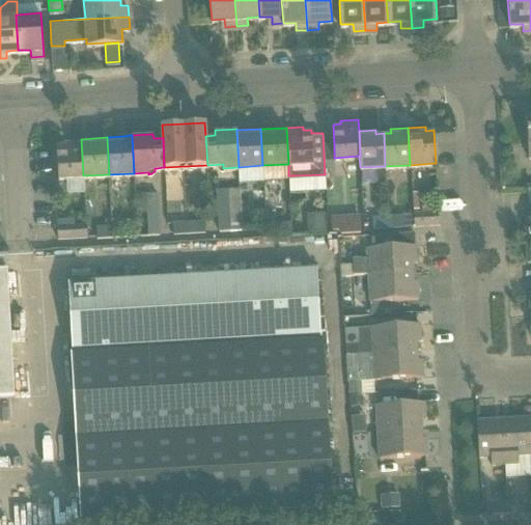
[(64,143),(56,144),(58,177),(83,175),(81,139),(64,140),(64,143)]
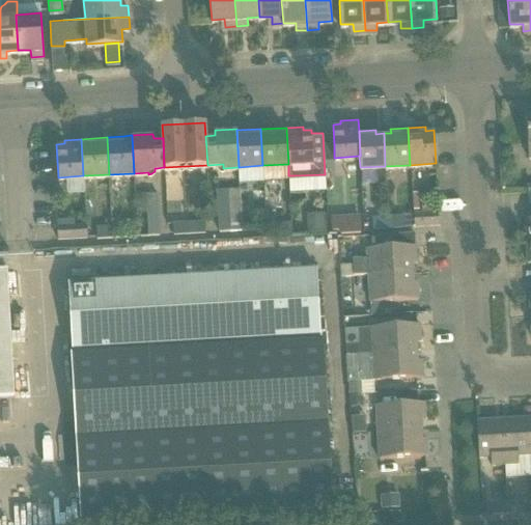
[(217,188),(219,228),(243,226),(240,186),(217,188)]
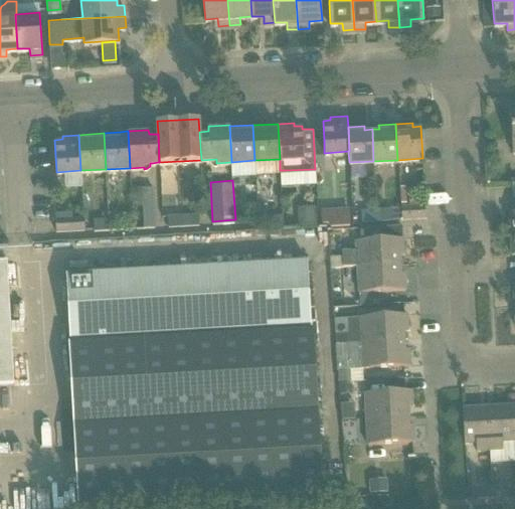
[(142,184),(144,224),(155,223),(153,183),(142,184)]
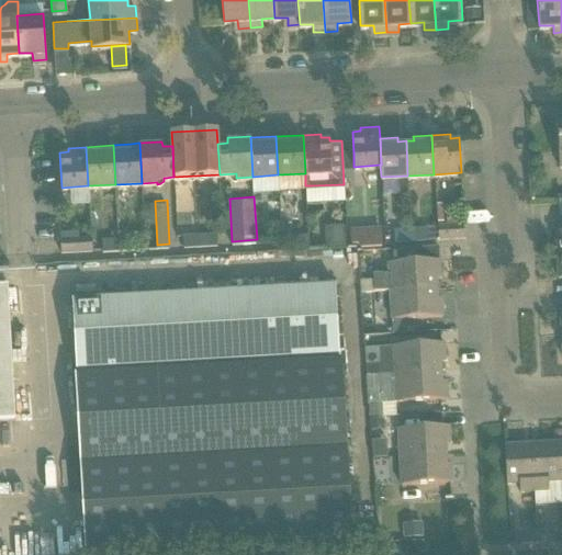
[(324,222),(325,241),(345,240),(344,221),(324,222)]
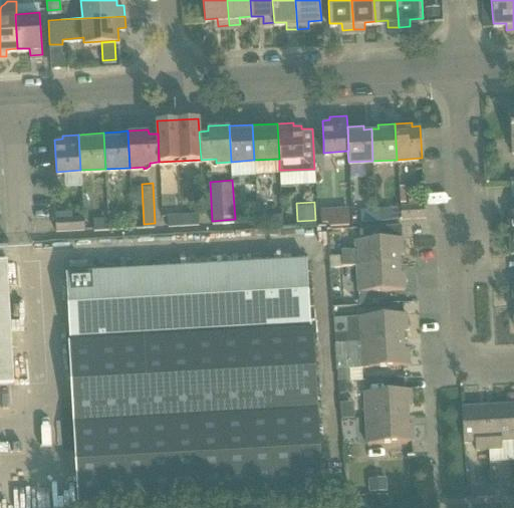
[(400,203),(401,216),(404,216),(425,215),(424,202),(404,203),(400,203)]
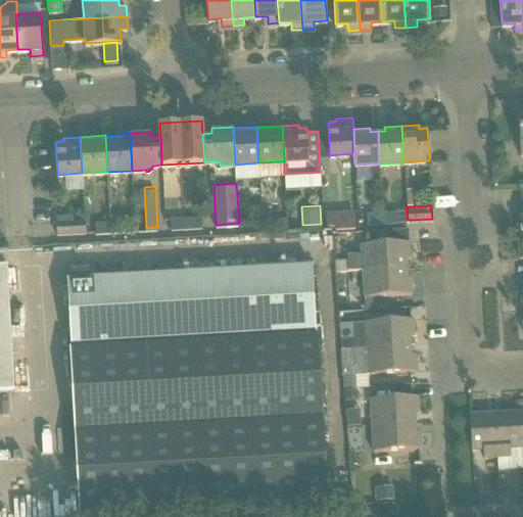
[(354,224),(353,207),(325,209),(326,225),(354,224)]
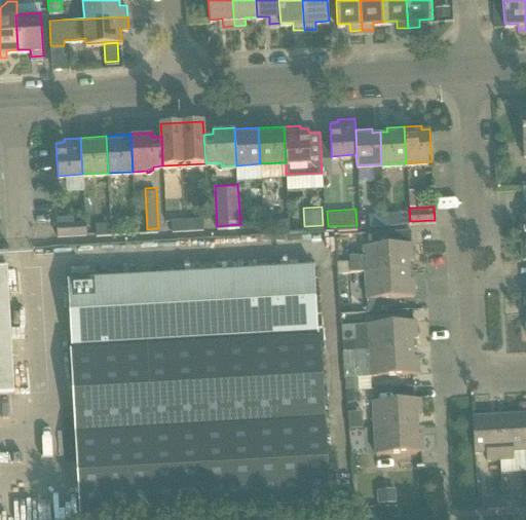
[(384,211),(385,222),(401,221),(400,210),(384,211)]
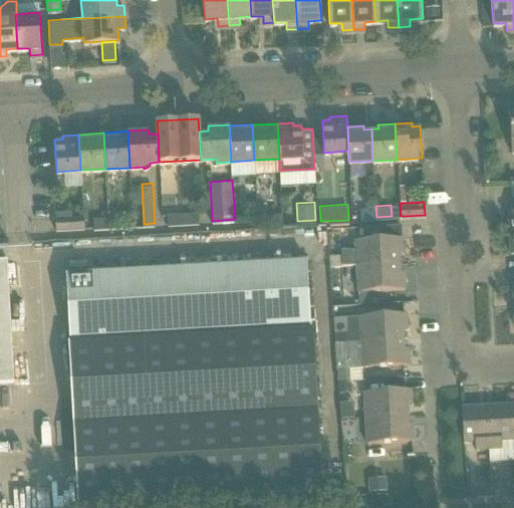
[(361,207),(359,207),(360,217),(361,217),(376,217),(375,206),(361,207)]
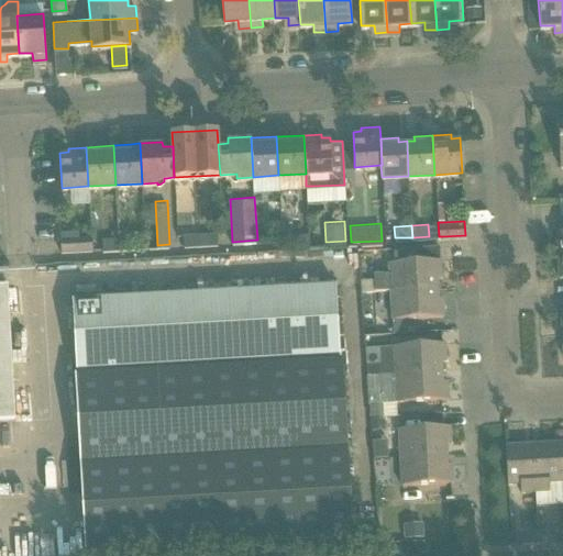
[(183,232),(184,245),(218,243),(217,230),(183,232)]
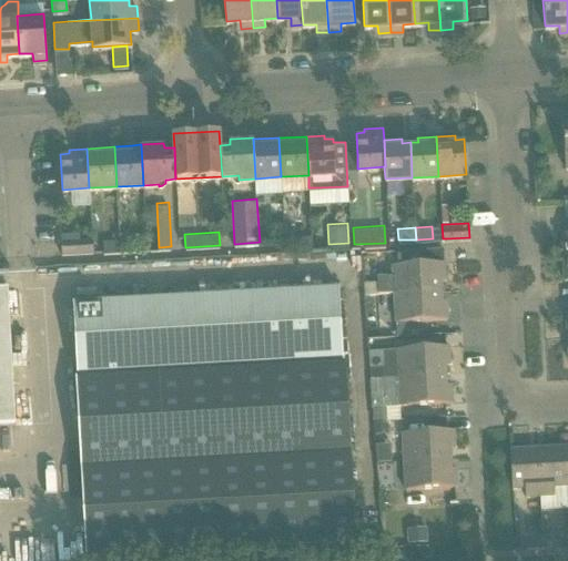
[(311,233),(297,234),(298,247),(312,246),(311,233)]
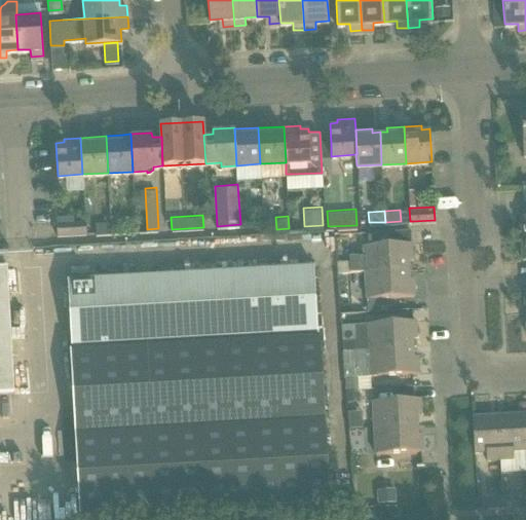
[(55,221),(57,233),(85,231),(85,219),(55,221)]
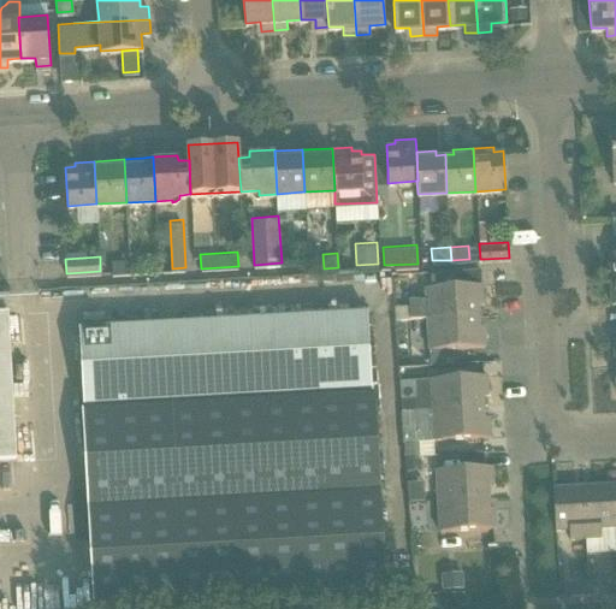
[(112,259),(112,272),(130,271),(130,258),(112,259)]
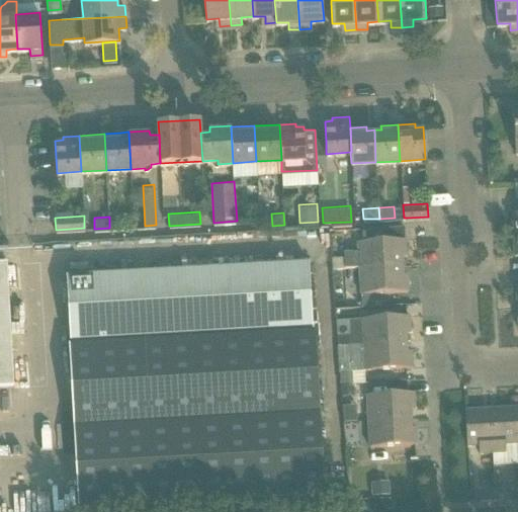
[(332,254),(333,260),(402,256),(402,253),(406,253),(405,236),(403,236),(403,224),(378,225),(379,238),(357,239),(358,248),(344,248),(344,254),(332,254)]
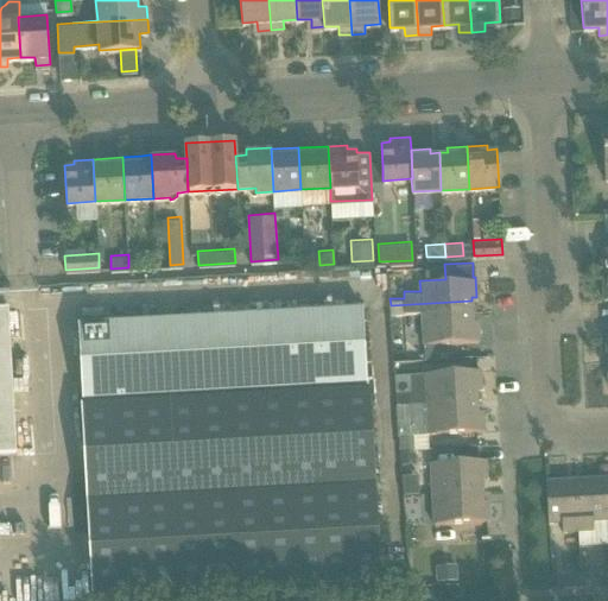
[(422,309),(423,341),(479,339),(477,318),(473,318),(472,301),(391,305),(391,311),(422,309)]
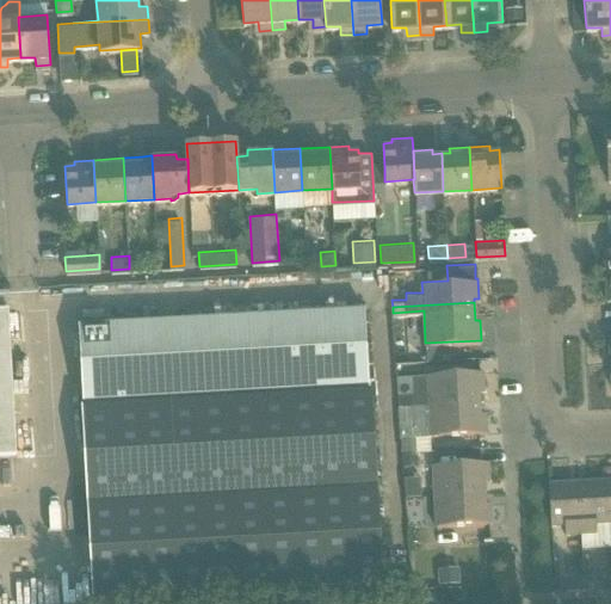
[(82,386),(72,387),(75,431),(85,430),(94,596),(381,579),(370,387),(112,401),(111,398),(115,398),(369,382),(364,304),(79,321),(82,386)]
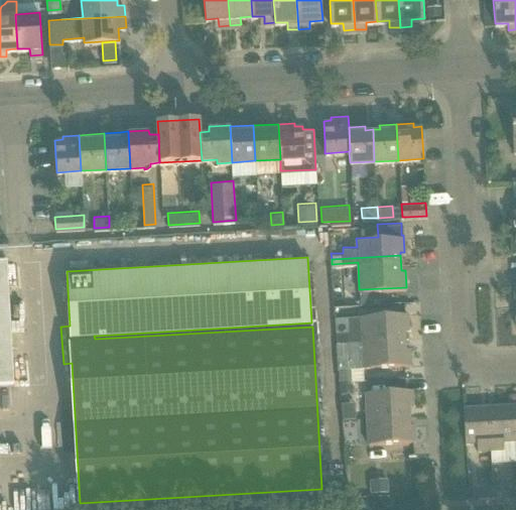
[(0,260),(0,383),(14,382),(7,260),(0,260)]
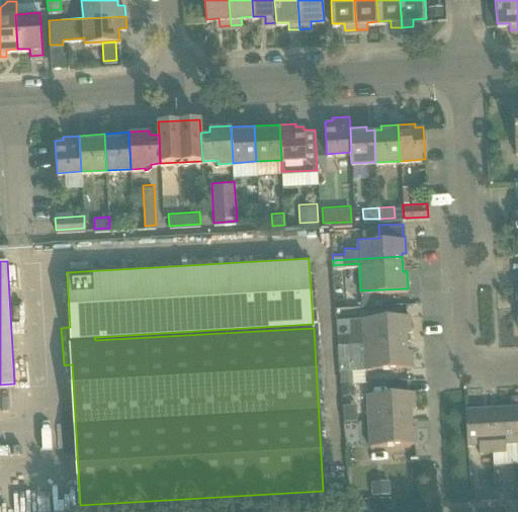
[(403,311),(420,311),(421,300),(403,300),(403,311)]
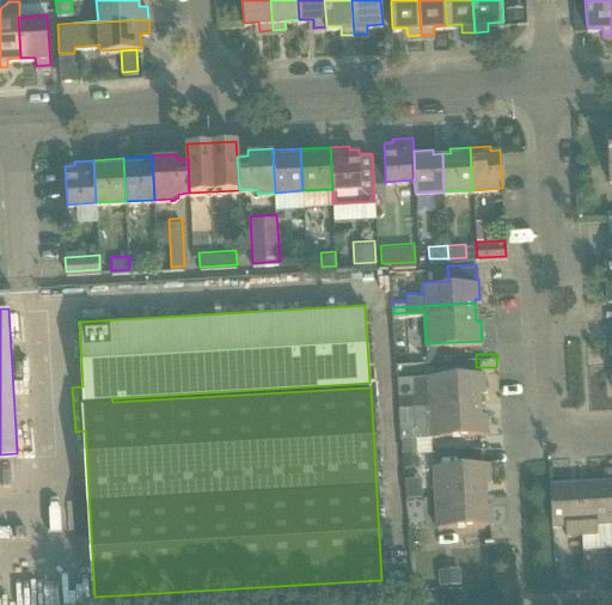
[(460,371),(396,374),(398,404),(481,401),(479,390),(484,390),(483,370),(460,371)]
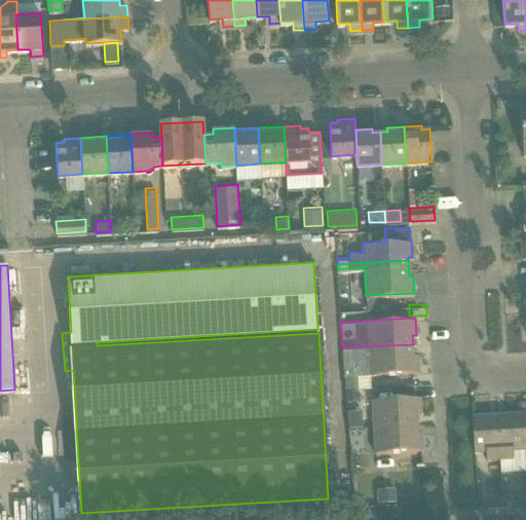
[(413,344),(342,347),(344,375),(357,374),(418,370),(418,354),(413,354),(413,344)]
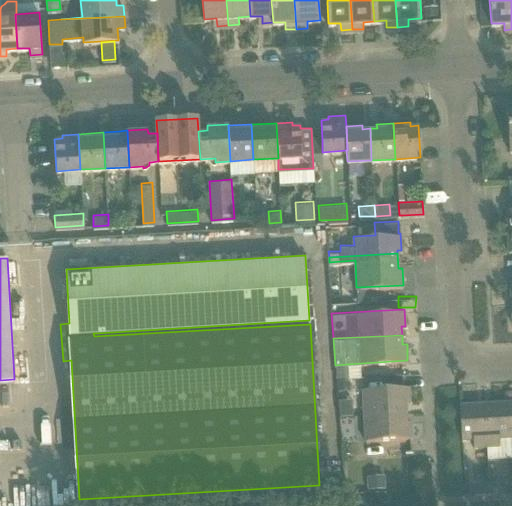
[(347,365),(335,365),(335,377),(348,376),(347,365)]
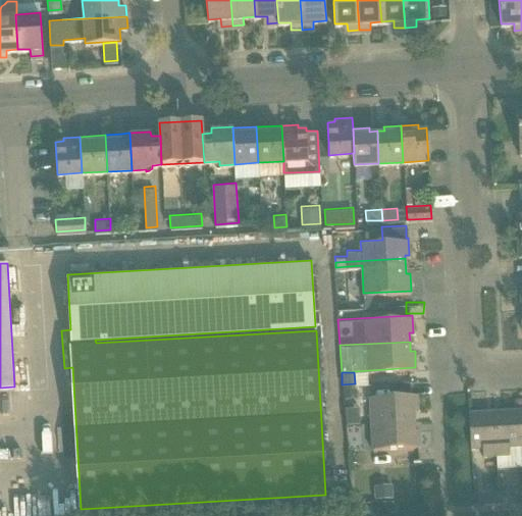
[(355,384),(343,384),(344,396),(355,396),(355,384)]
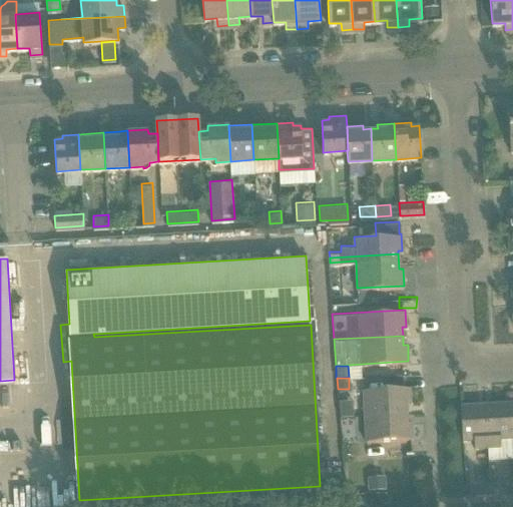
[(363,388),(365,414),(407,411),(407,402),(411,402),(410,385),(363,388)]
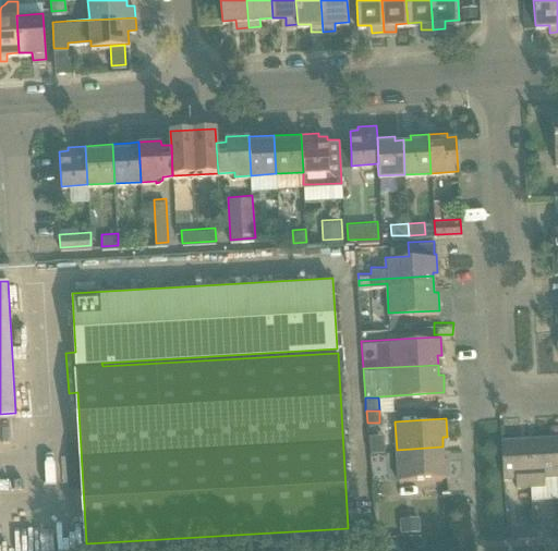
[(528,437),(531,484),(556,482),(554,435),(528,437)]
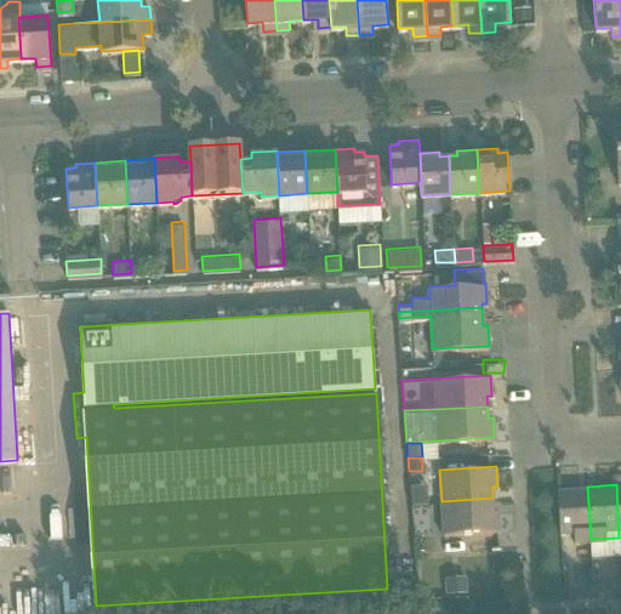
[(587,487),(557,488),(560,533),(574,532),(574,540),(591,539),(587,487)]
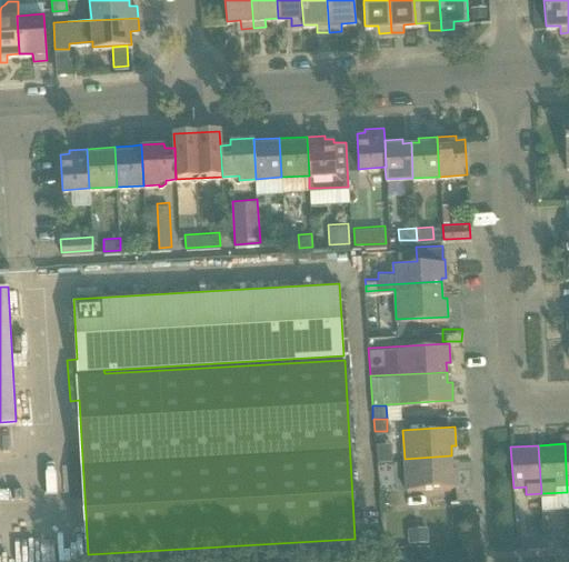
[(405,459),(406,487),(458,484),(457,465),(451,465),(451,455),(405,459)]
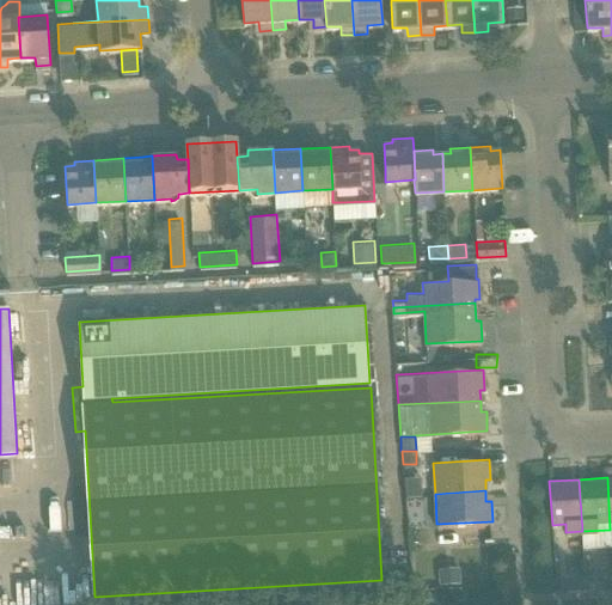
[(459,564),(439,566),(440,582),(460,581),(459,564)]
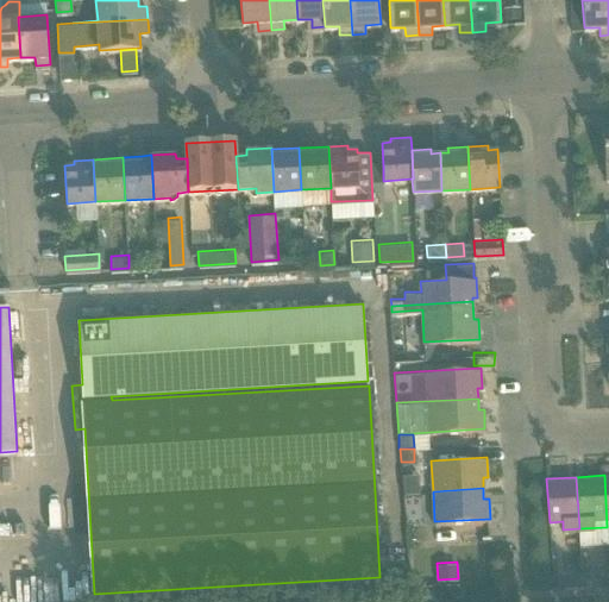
[(582,571),(582,584),(600,583),(598,570),(582,571)]
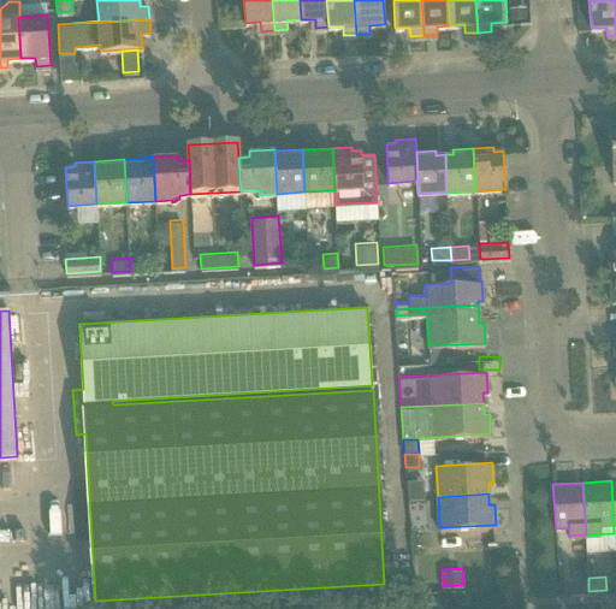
[(570,579),(570,592),(588,591),(588,578),(570,579)]
